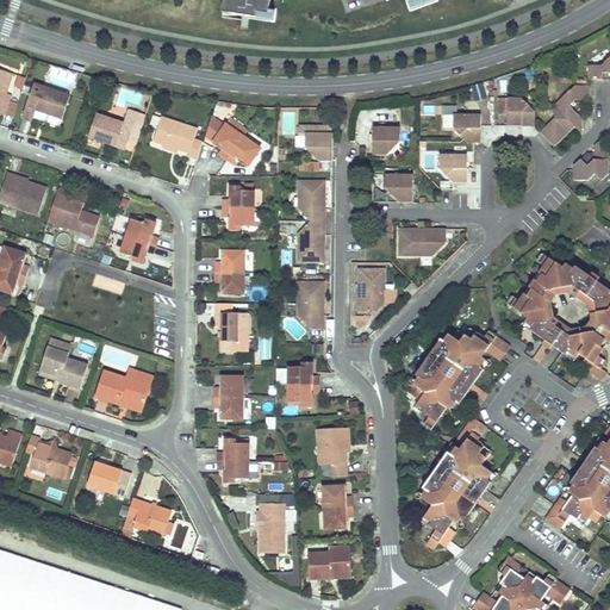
[(268,13),(269,0),(224,0),(223,12),(256,18),(257,12),(268,13)]
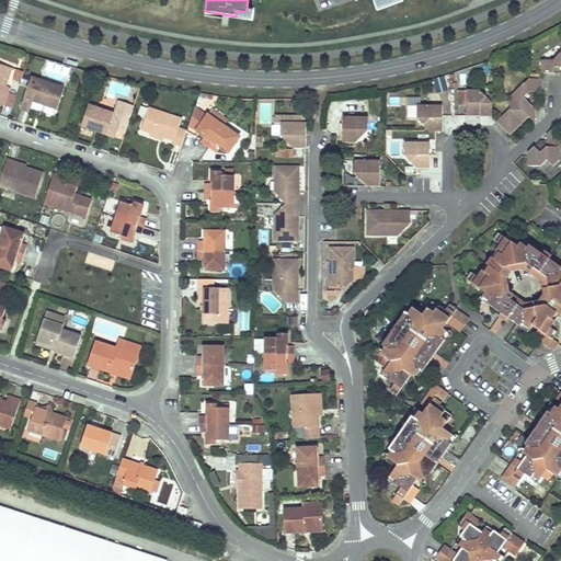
[(554,73),(554,68),(560,67),(560,54),(553,61),(541,61),(541,73),(554,73)]
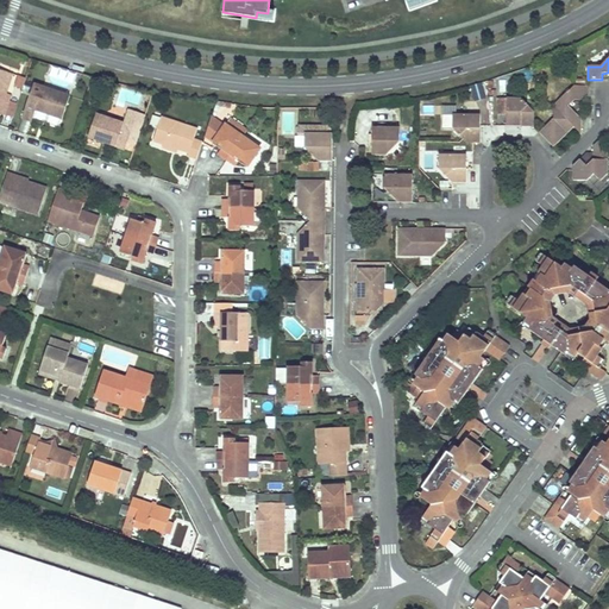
[(0,113),(5,115),(10,101),(11,96),(2,93),(8,74),(0,70),(0,113)]
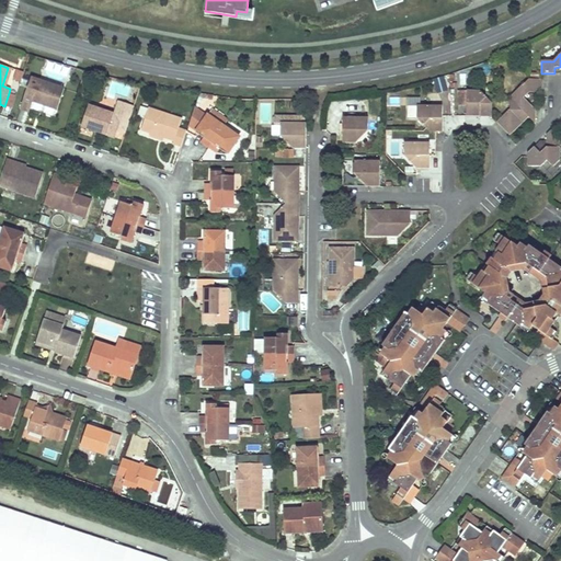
[(24,72),(18,70),(13,80),(21,82),(24,72)]
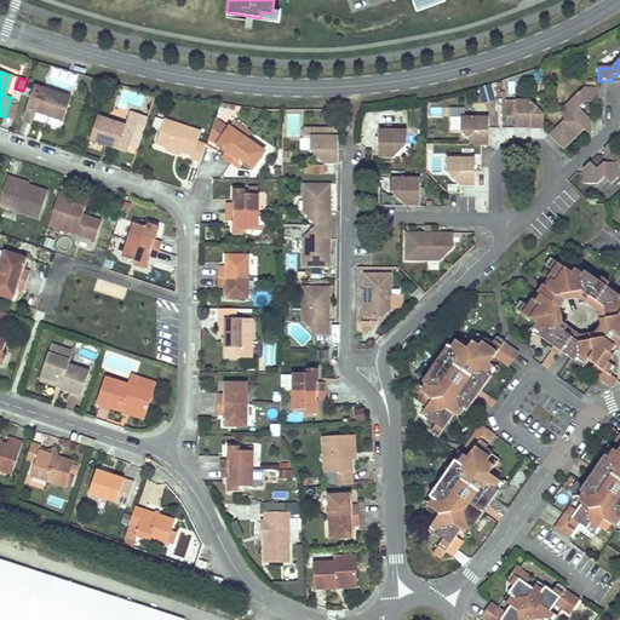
[(483,102),(494,99),(491,85),(480,87),(483,102)]
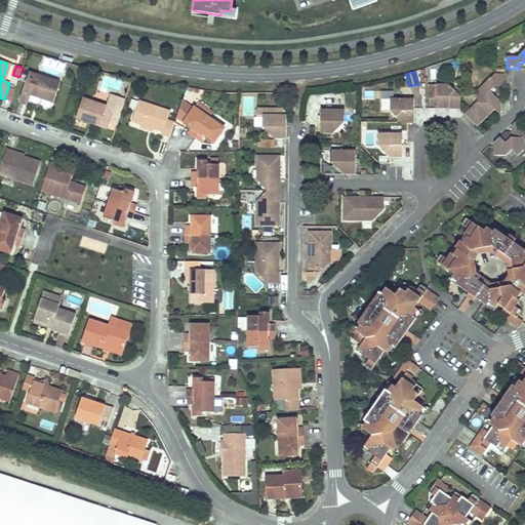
[(54,104),(61,84),(30,74),(21,102),(29,104),(31,95),(54,104)]
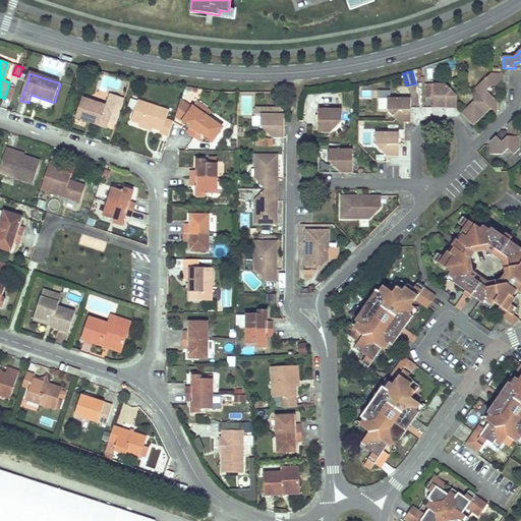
[(497,114),(498,103),(486,91),(491,85),(504,85),(504,73),(491,73),(473,91),(473,102),(462,114),(469,121),(474,125),(485,114),(485,109),(488,106),(491,109),(497,114)]
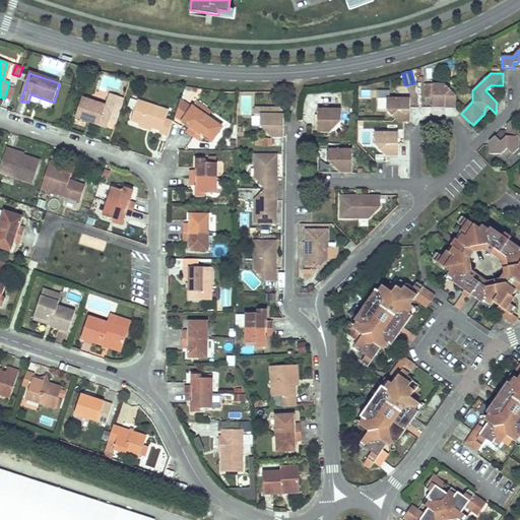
[(456,94),(445,84),(433,84),(433,108),(444,108),(456,108),(456,94)]
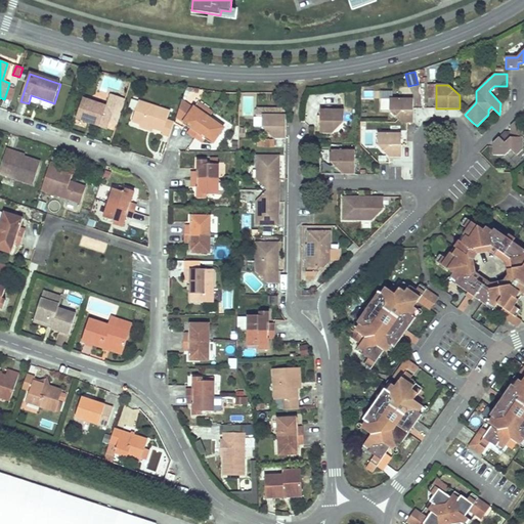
[(15,89),(8,87),(4,99),(11,101),(15,89)]
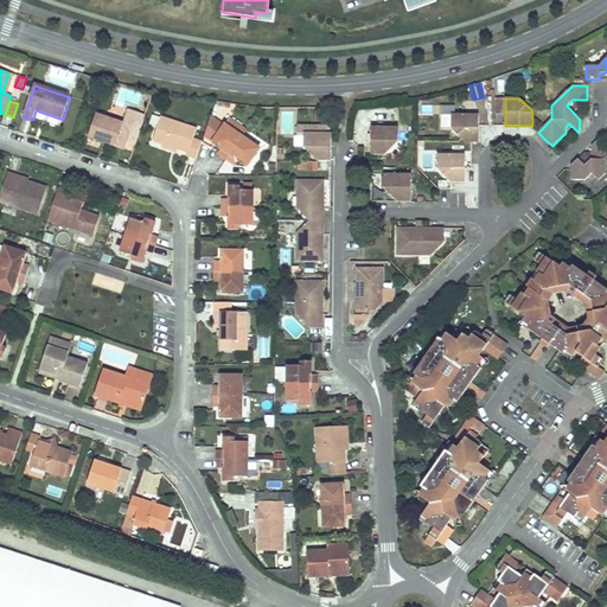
[(128,110),(123,125),(141,129),(146,115),(128,110)]
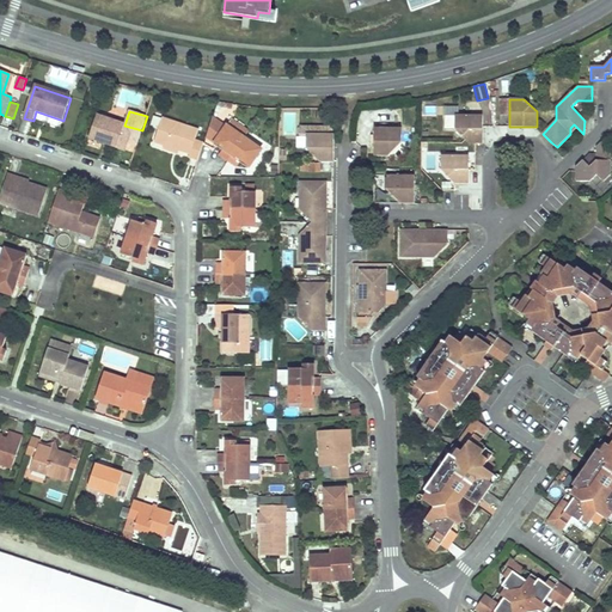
[(456,129),(469,144),(482,144),(483,136),(483,115),(445,116),(445,129),(456,129)]
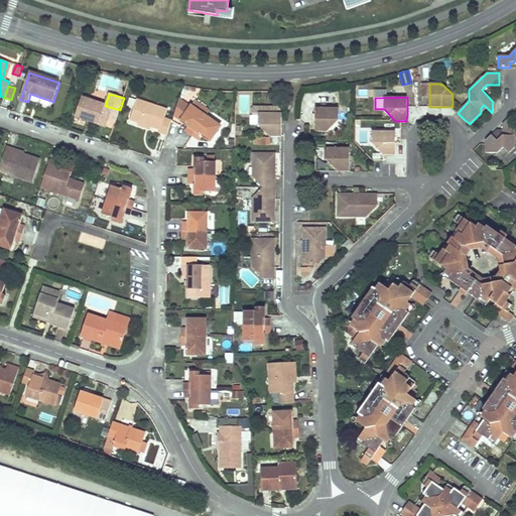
[(105,106),(82,98),(76,117),(106,127),(109,120),(116,122),(120,110),(105,106)]
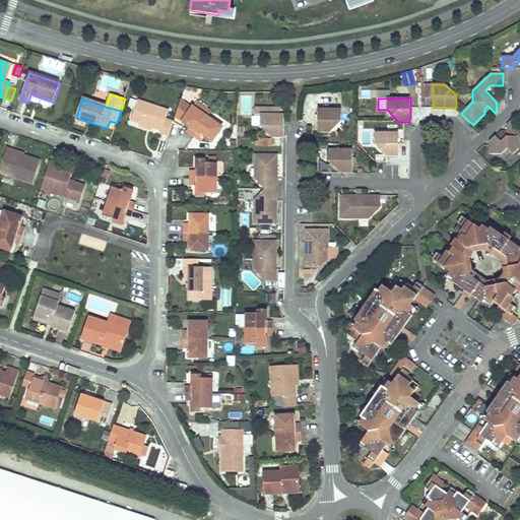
[(192,107),(181,100),(175,119),(182,123),(192,107)]
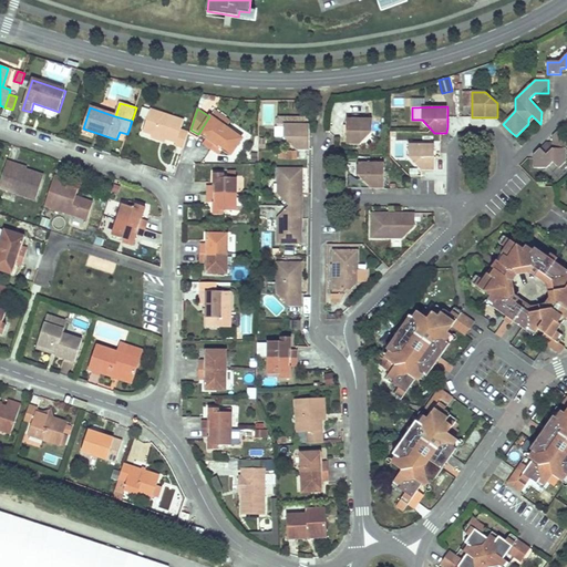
[(184,122),(151,111),(144,133),(176,144),(175,146),(184,148),(188,133),(181,131),(184,122)]
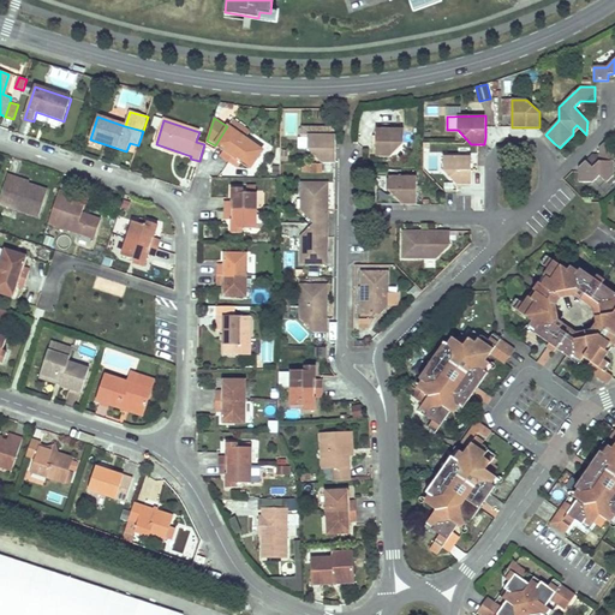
[(227,126),(215,145),(224,153),(220,157),(236,168),(240,163),(249,169),(262,149),(245,138),(249,131),(232,120),(227,126)]
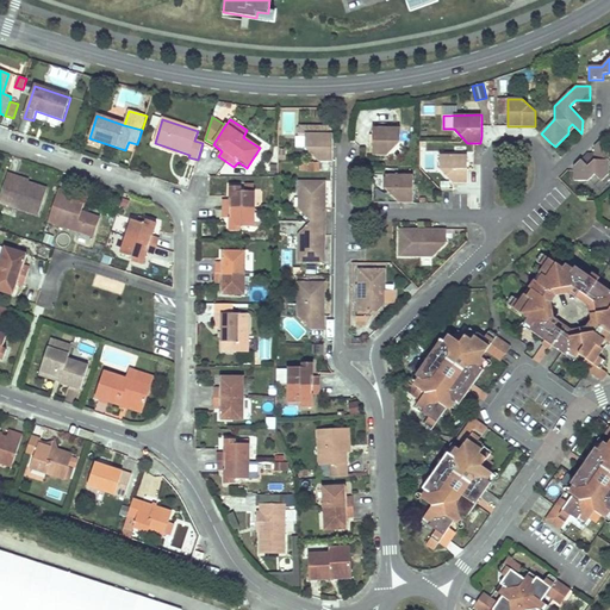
[(386,156),(400,142),(400,129),(373,129),(372,156),(386,156)]
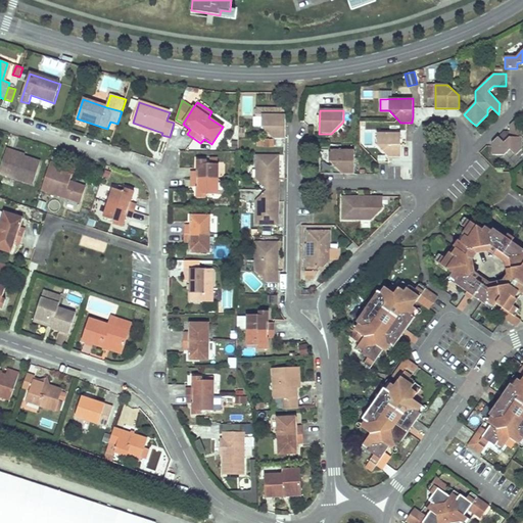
[(262,127),(275,139),(286,139),(286,127),(286,115),(262,114),(262,127)]
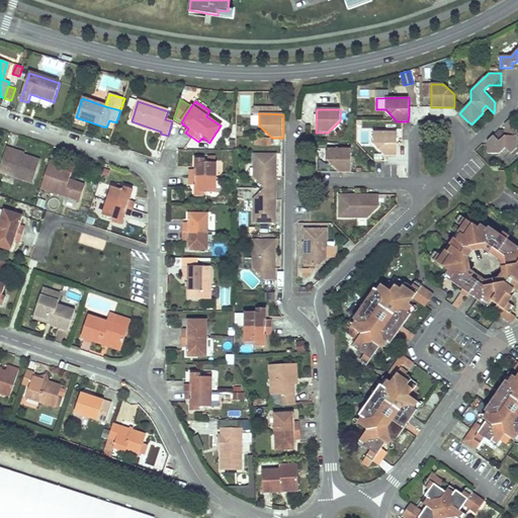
[(488,142),(488,144),(488,153),(500,154),(505,148),(510,154),(517,148),(516,124),(511,118),(505,125),(505,126),(505,136),(499,141),(494,136),(488,142)]
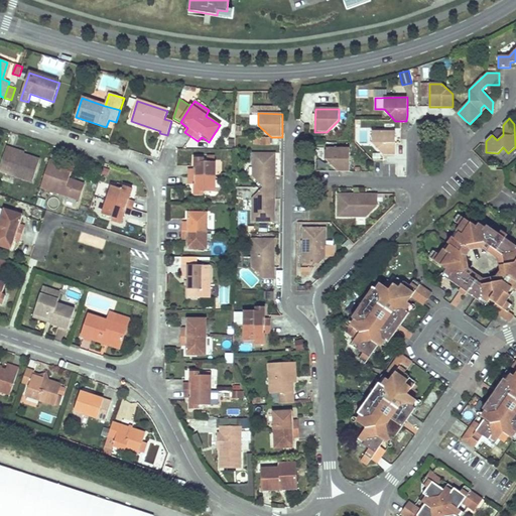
[(385,128),(385,121),(362,121),(363,145),(371,145),(371,128),(385,128)]
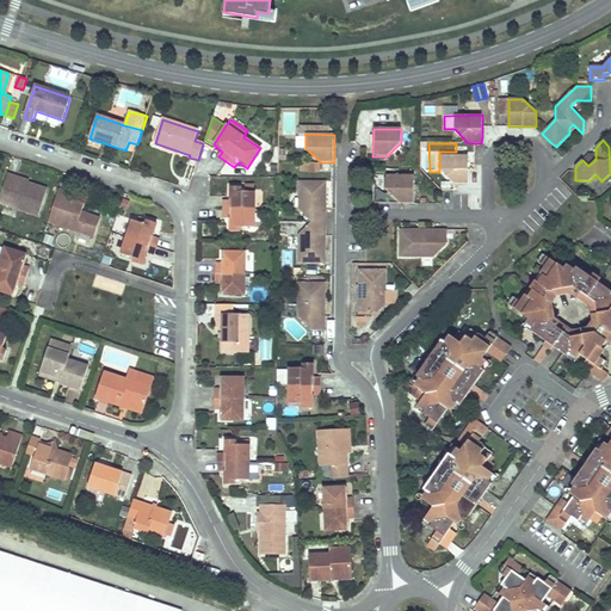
[(440,156),(440,170),(454,184),(466,184),(468,184),(468,156),(440,156)]
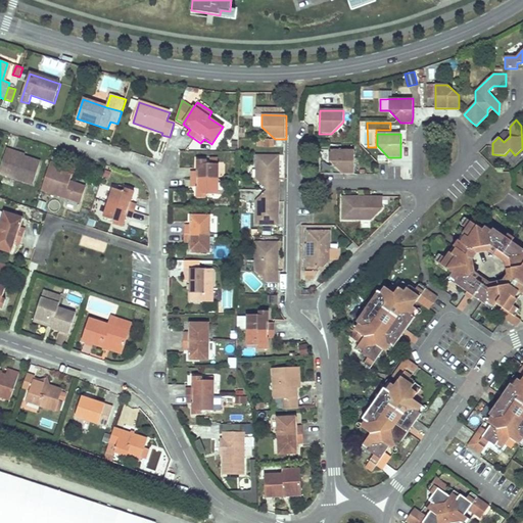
[(0,173),(33,185),(41,162),(25,156),(24,157),(13,154),(14,152),(6,149),(0,169),(0,173)]
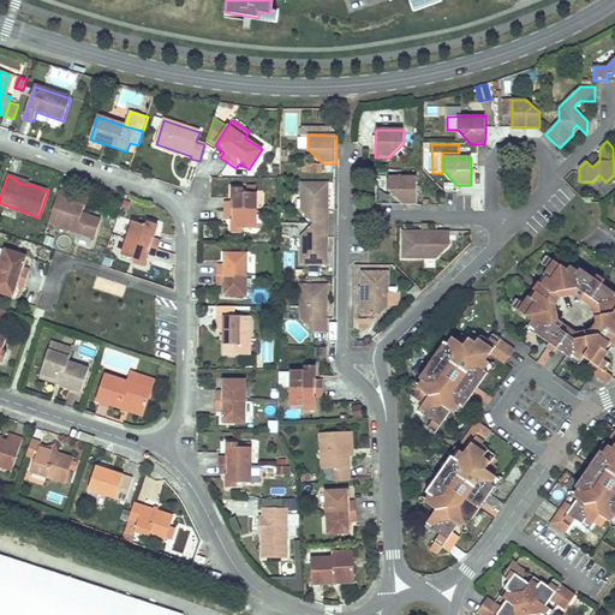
[(388,177),(388,191),(401,204),(410,204),(416,204),(417,177),(388,177)]
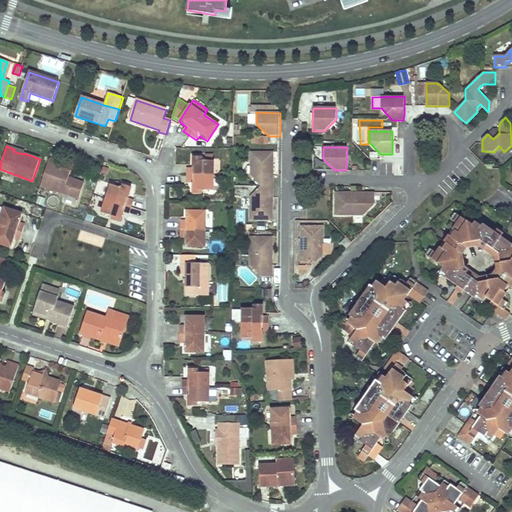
[(261,187),(250,197),(250,220),(273,221),(274,152),(251,152),(250,175),(261,187)]
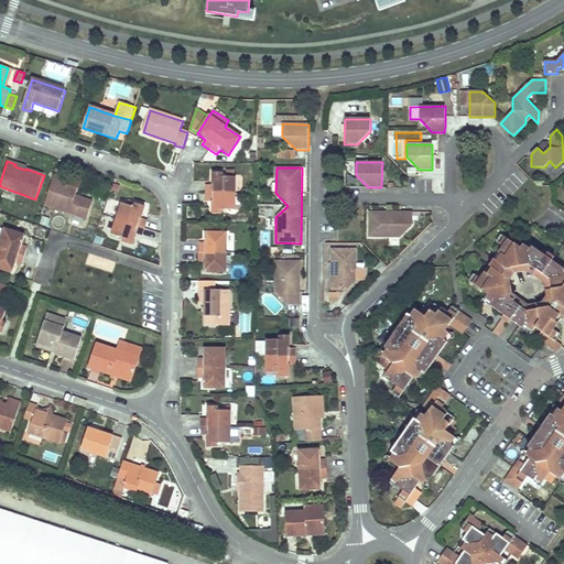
[(207,202),(213,202),(213,214),(221,214),(221,210),(235,210),(236,177),(223,177),(223,173),(214,173),(214,185),(207,185),(207,202)]
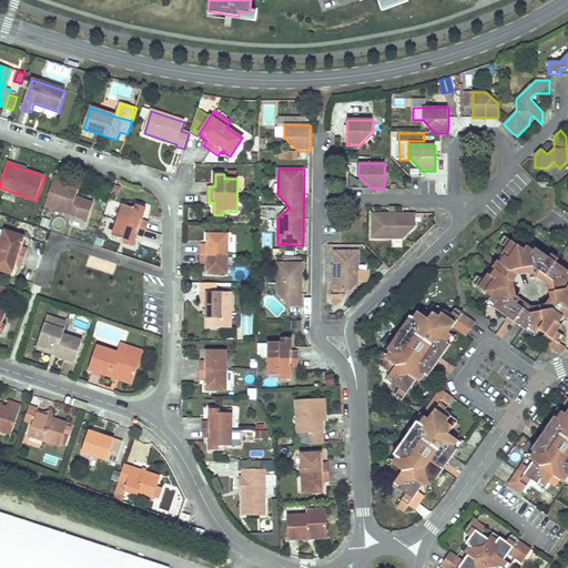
[(79,190),(62,184),(63,181),(54,178),(46,206),(88,220),(93,204),(75,198),(79,190)]
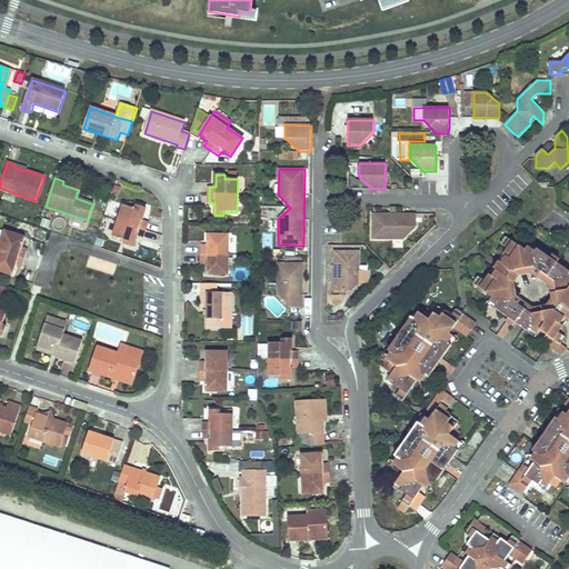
[(137,236),(142,238),(148,222),(142,220),(146,209),(137,206),(136,210),(123,206),(113,237),(126,241),(125,245),(132,248),(137,236)]
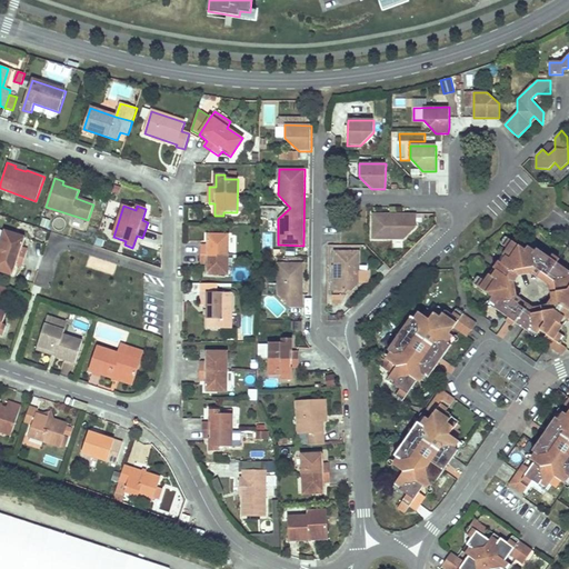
[(403,240),(417,227),(417,215),(372,213),(372,240),(403,240)]
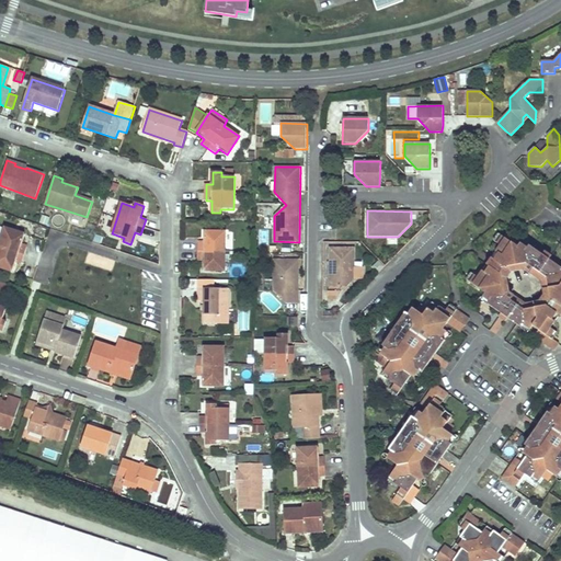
[(16,261),(22,262),(27,245),(22,244),(24,236),(6,229),(0,244),(0,267),(12,272),(16,261)]
